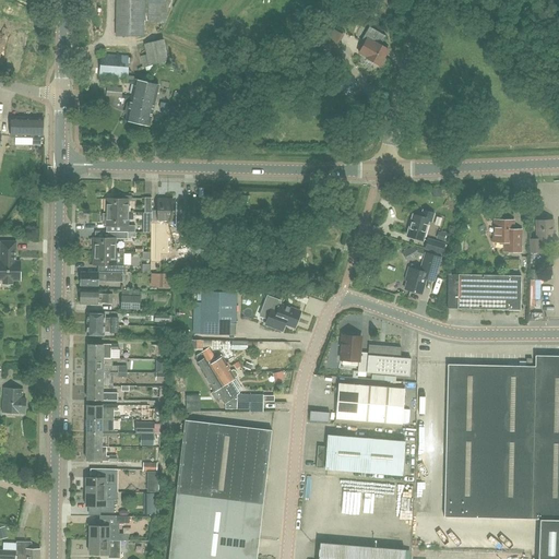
[(143,36),(143,0),(117,0),(117,36),(143,36)]
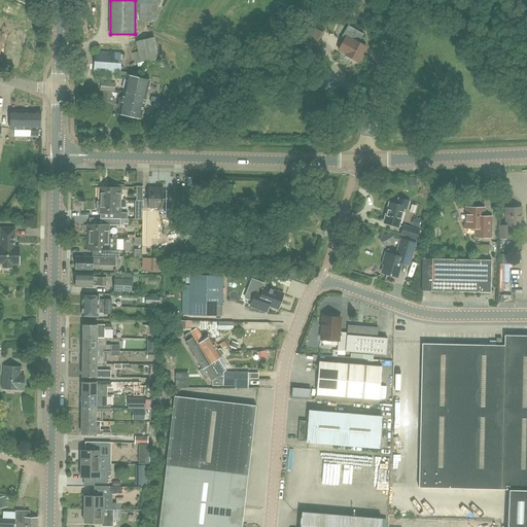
[(157,19),(156,0),(139,0),(140,21),(156,21),(156,19),(157,19)]
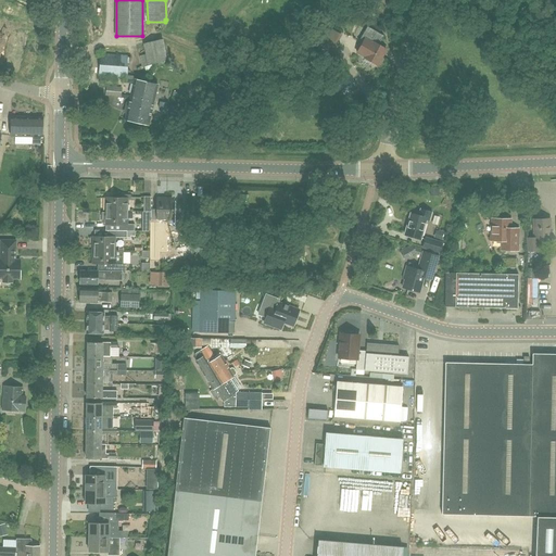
[(337,41),(340,37),(341,35),(340,35),(332,30),(329,36),(328,37),(337,41)]
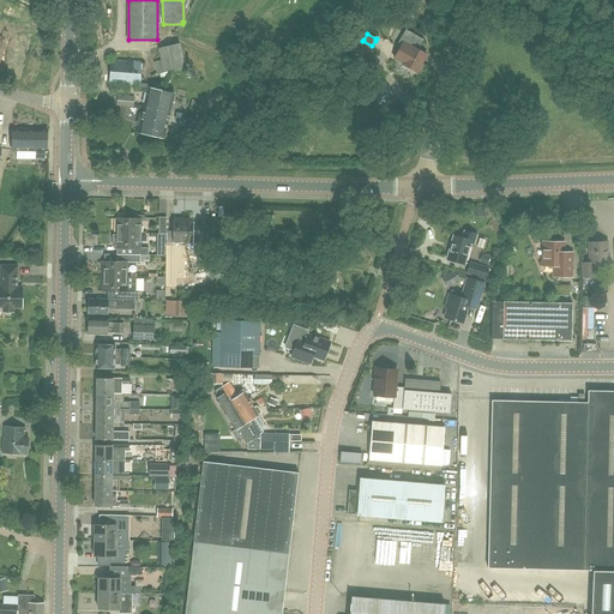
[(362,41),(363,40),(357,36),(351,48),(356,50),(362,41)]
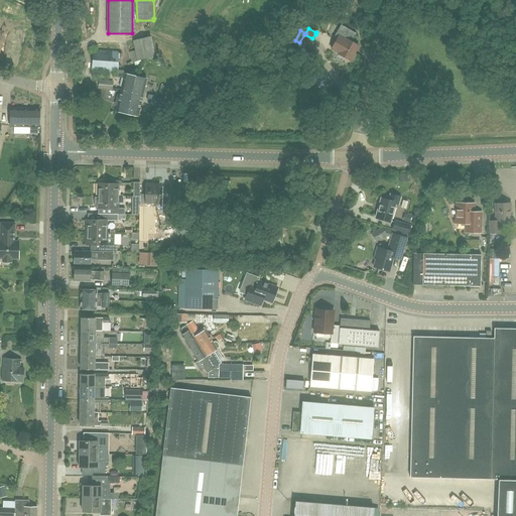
[(138,60),(155,56),(151,36),(133,40),(135,51),(129,52),(131,62),(138,60)]
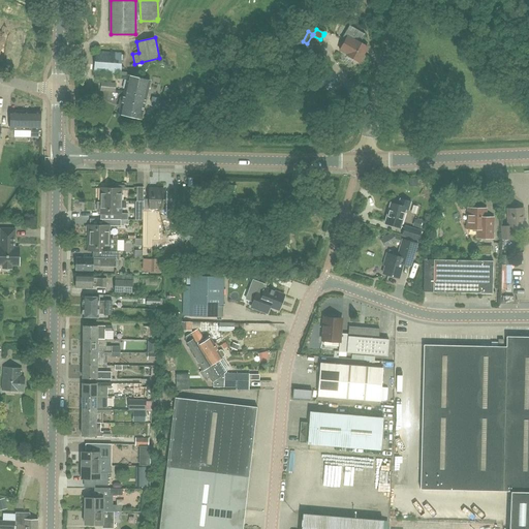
[(359,61),(367,48),(355,40),(347,55),(359,61)]
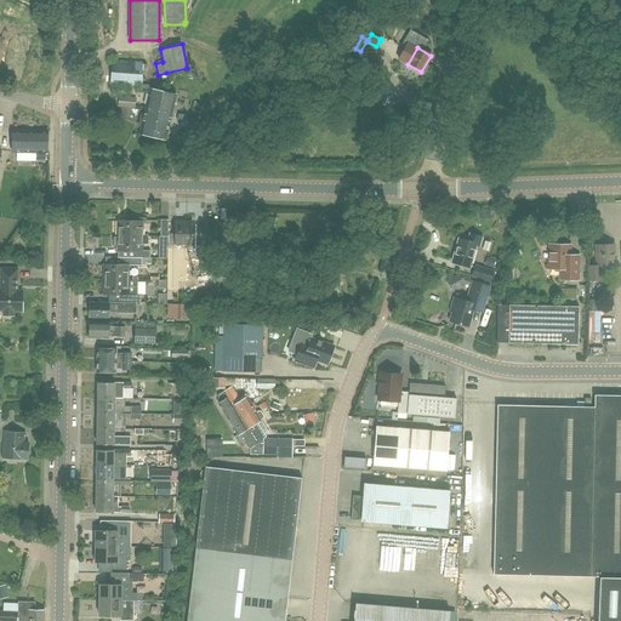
[(141,87),(143,63),(113,61),(110,85),(141,87)]
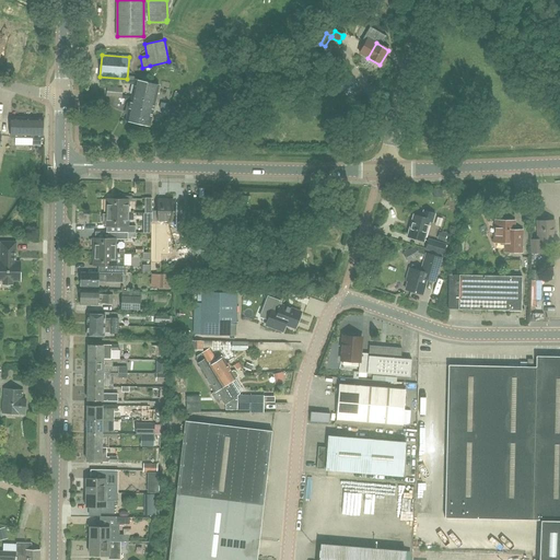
[(137,124),(146,83),(135,80),(128,104),(126,104),(125,111),(127,111),(125,120),(137,124)]
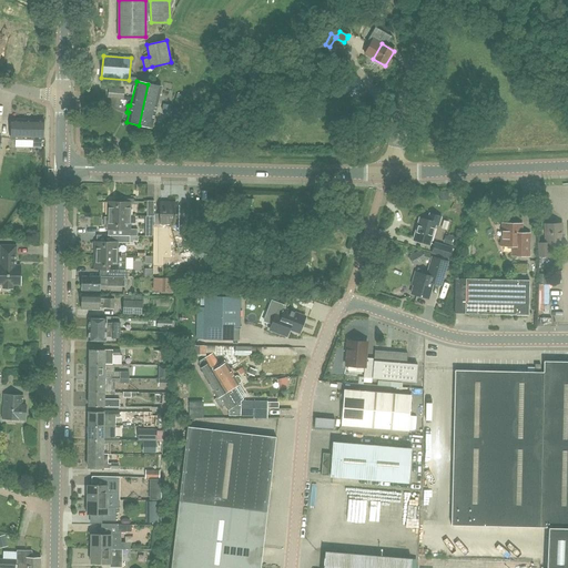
[(151,128),(161,87),(148,84),(139,125),(151,128)]
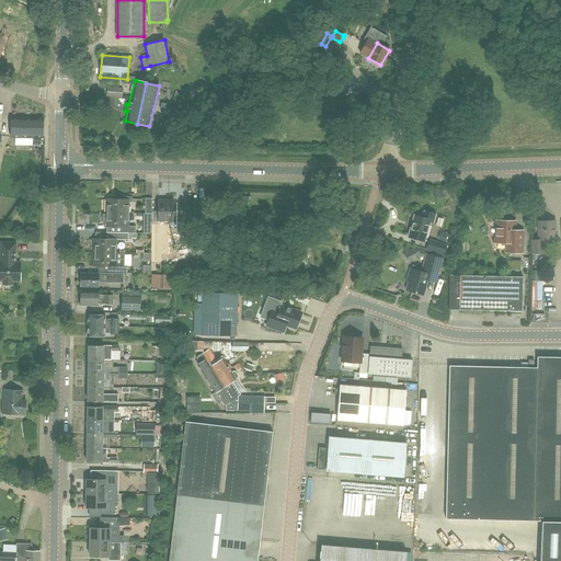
[(227,100),(233,109),(239,114),(247,106),(242,101),(235,93),(227,100)]
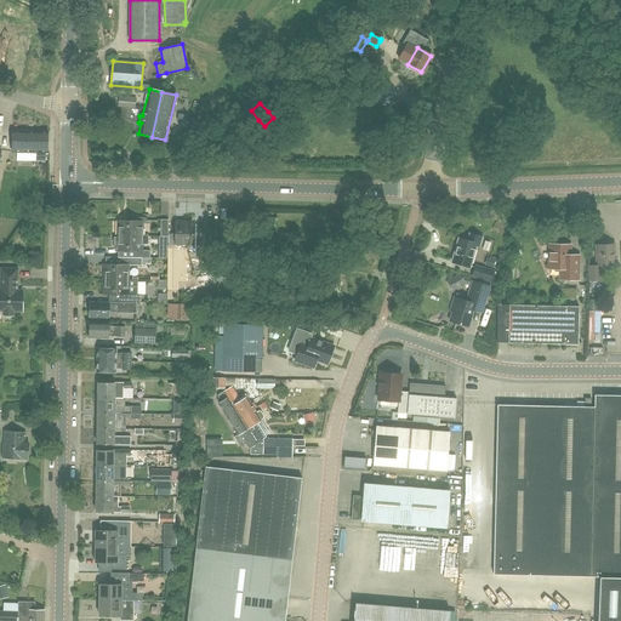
[(199,125),(203,110),(194,108),(192,108),(191,117),(189,123),(199,125)]
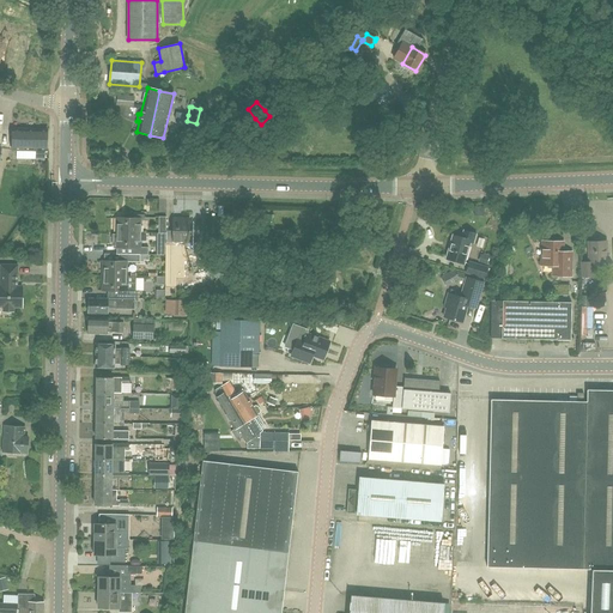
[(47,151),(47,129),(12,128),(12,150),(47,151)]
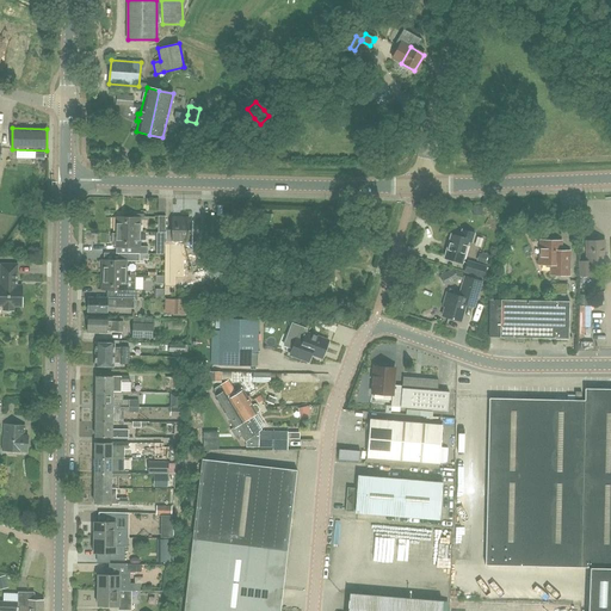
[(143,220),(143,215),(128,215),(128,218),(116,218),(116,233),(140,234),(140,220),(143,220)]
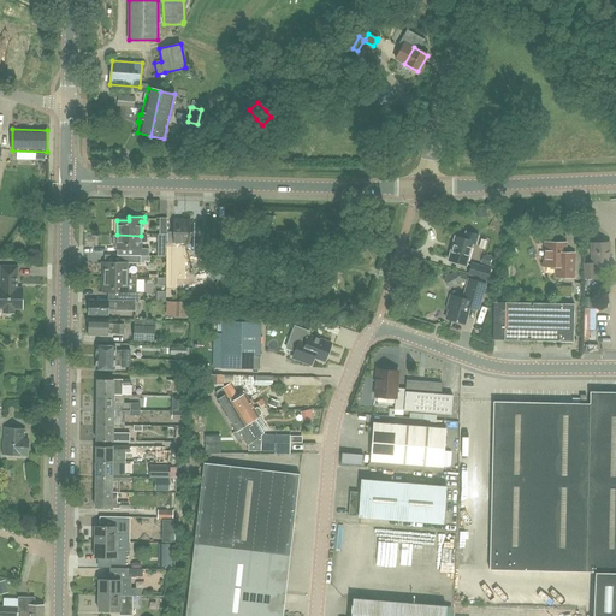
[(166,247),(166,249),(166,258),(166,259),(181,259),(181,246),(189,246),(190,221),(173,221),(173,232),(167,232),(166,232),(166,236),(166,247)]
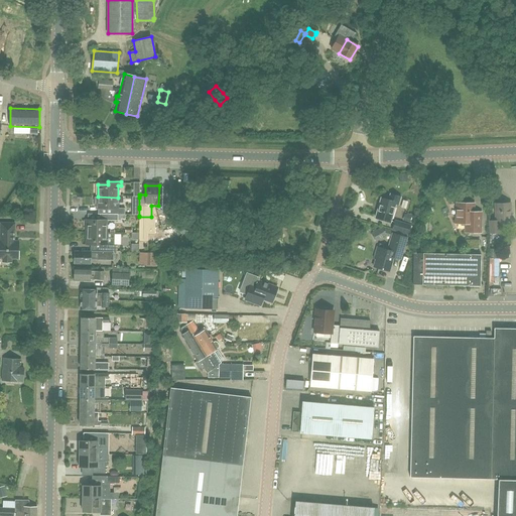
[(398,205),(400,198),(390,195),(388,201),(381,199),(375,218),(390,223),(395,205),(398,205)]
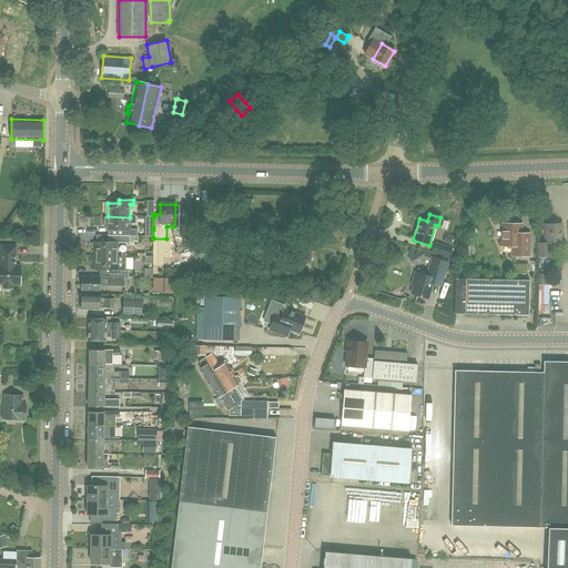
[(137,237),(138,231),(130,231),(130,217),(108,216),(108,220),(104,220),(104,227),(107,227),(107,230),(122,231),(122,236),(129,236),(137,237)]
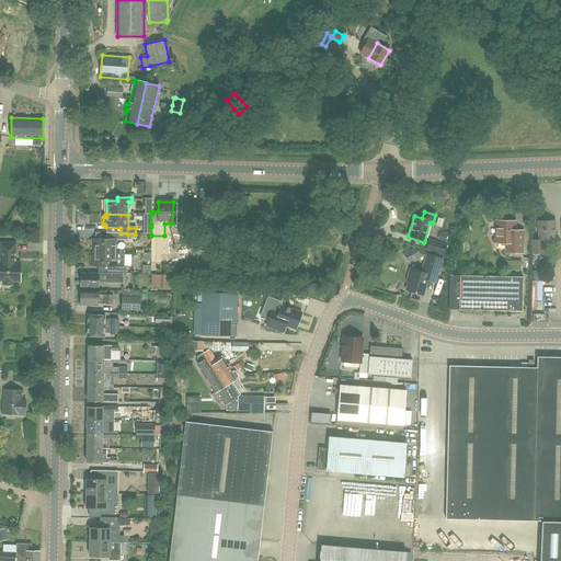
[(522,253),(522,239),(514,239),(515,221),(496,221),(495,242),(505,243),(505,252),(522,253)]
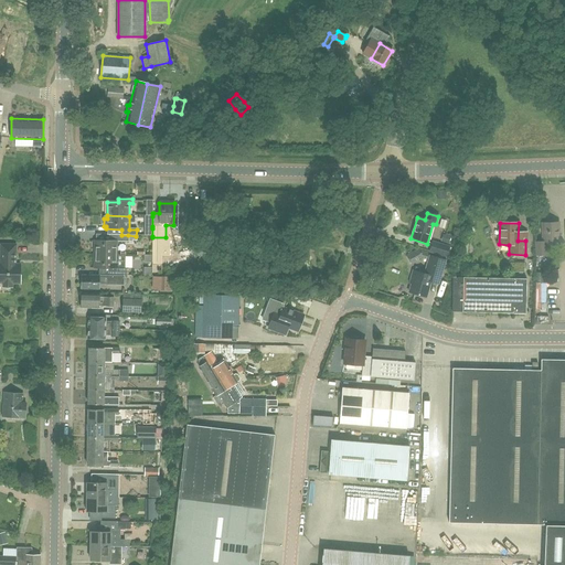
[(536,255),(546,255),(546,246),(560,246),(558,223),(542,223),(543,242),(536,242),(536,255)]
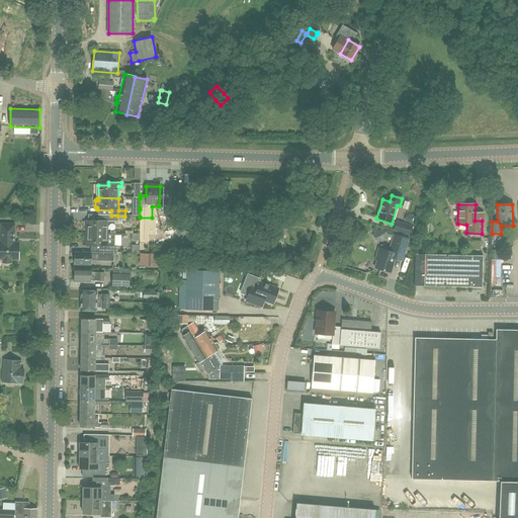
[(405,222),(412,224),(414,218),(414,217),(409,214),(409,216),(406,216),(405,222)]
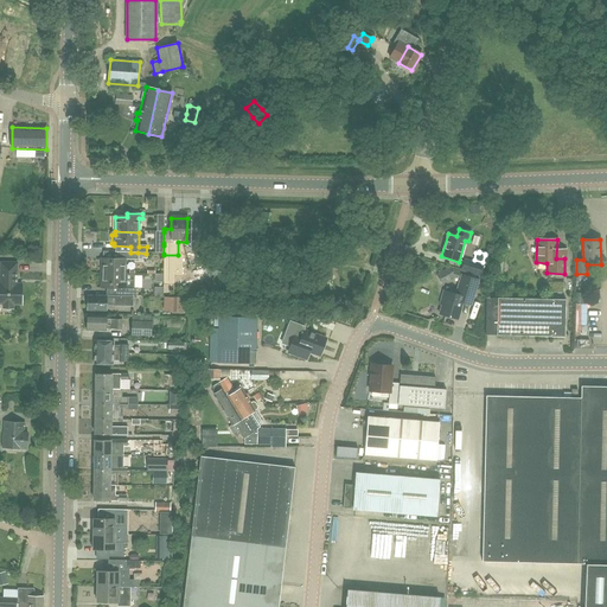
[(134,274),(125,274),(125,260),(142,260),(142,259),(146,259),(146,254),(138,253),(131,253),(114,253),(114,260),(102,259),(101,274),(134,275),(134,274)]
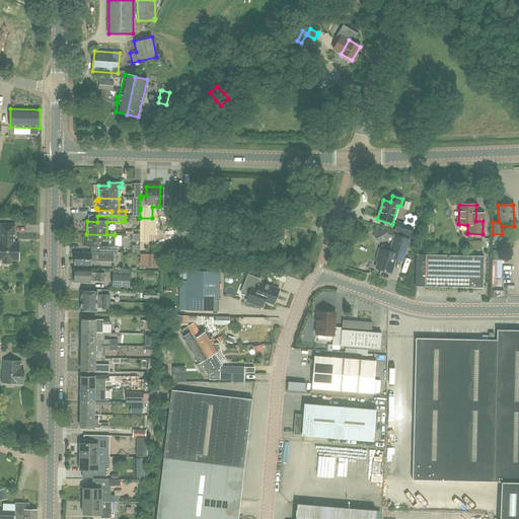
[(411,236),(414,226),(397,221),(394,232),(411,236)]
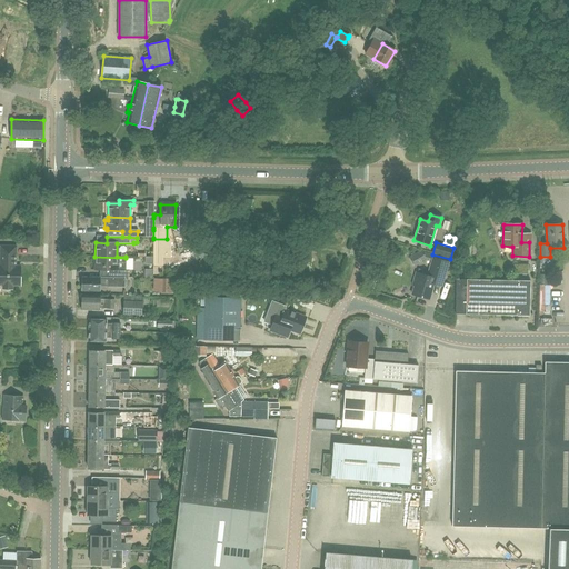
[(16,261),(16,247),(0,247),(0,267),(0,266),(0,285),(2,286),(2,289),(12,289),(12,286),(20,286),(20,267),(15,267),(15,261),(16,261)]
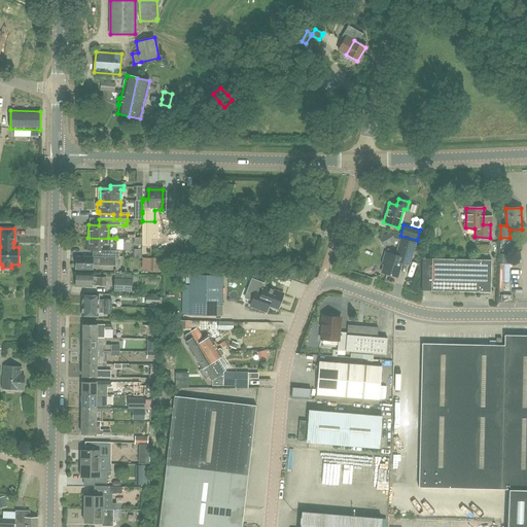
[(397,242),(399,235),(390,234),(391,242),(397,242)]
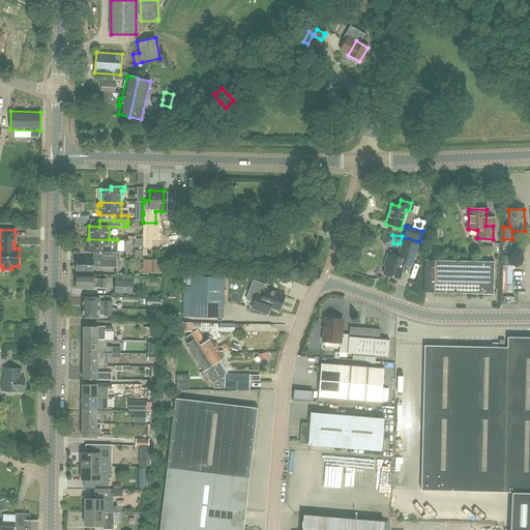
[(119,259),(120,252),(117,252),(117,240),(88,239),(88,252),(98,253),(98,258),(119,259)]
